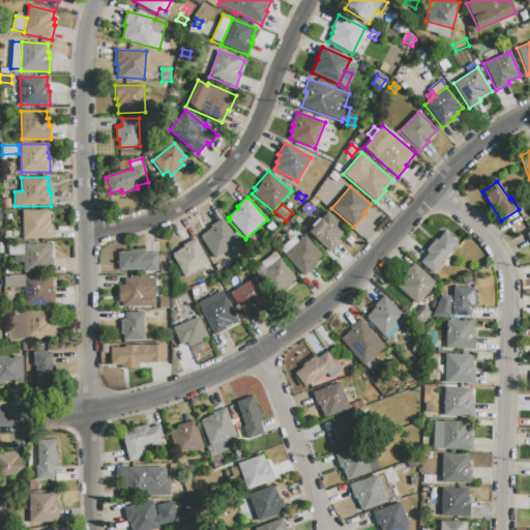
[(23,239),(23,211),(50,210),(50,225),(52,225),(52,239),(23,239)]
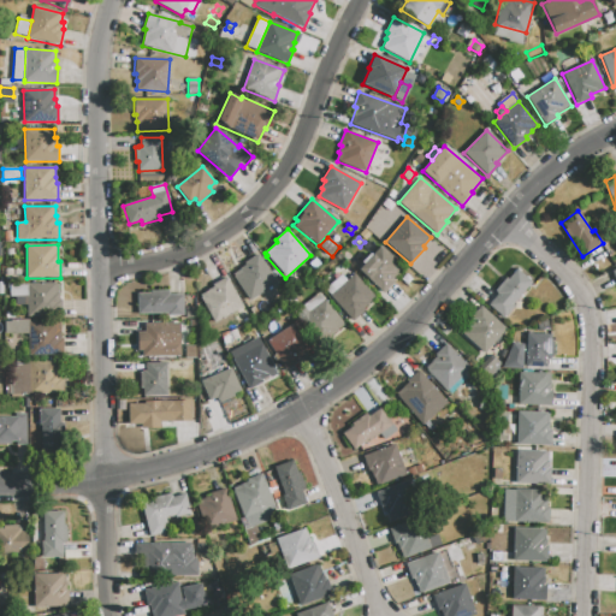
[(381,246),(406,268),(383,292),(359,270),(381,246)]
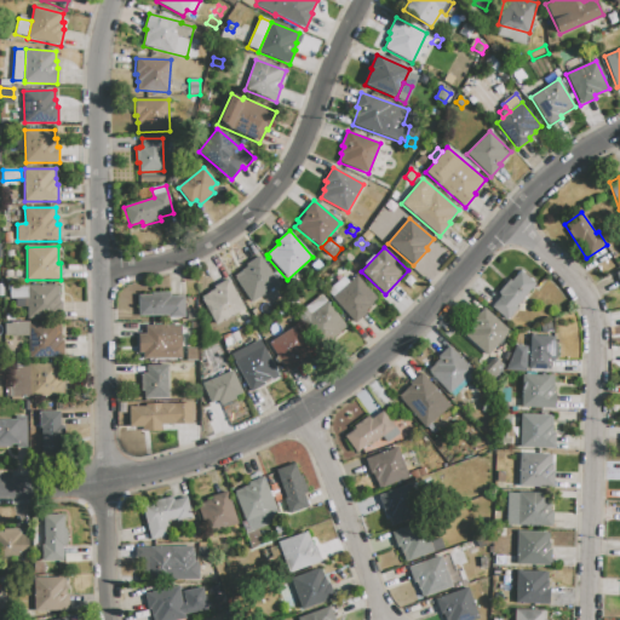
[(259,257),(279,285),(251,303),(234,277),(241,271),(241,270),(247,267),(246,265),(259,257)]
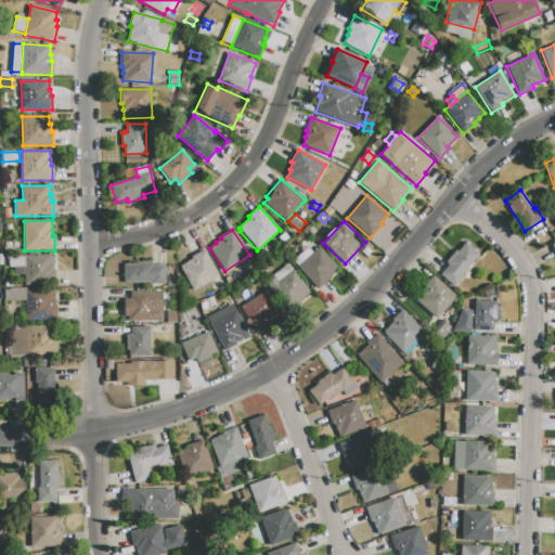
[(278,237),(284,232),(289,237),(283,244),(278,237)]
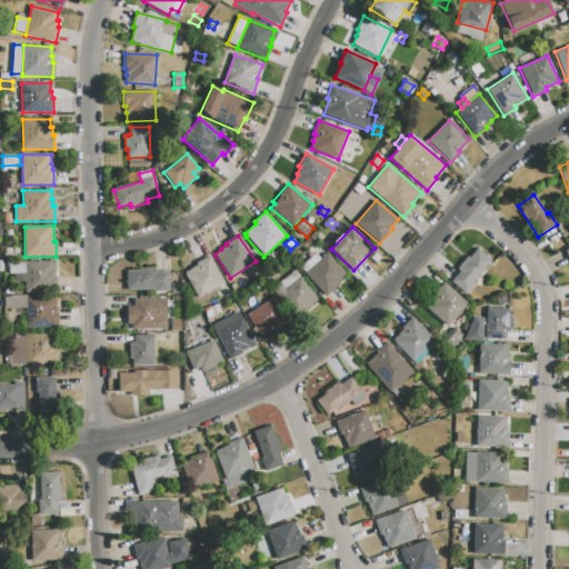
[(451,281),(460,272),(457,269),(468,257),(469,258),(478,249),(491,261),(473,281),(475,283),(466,293),(451,281)]
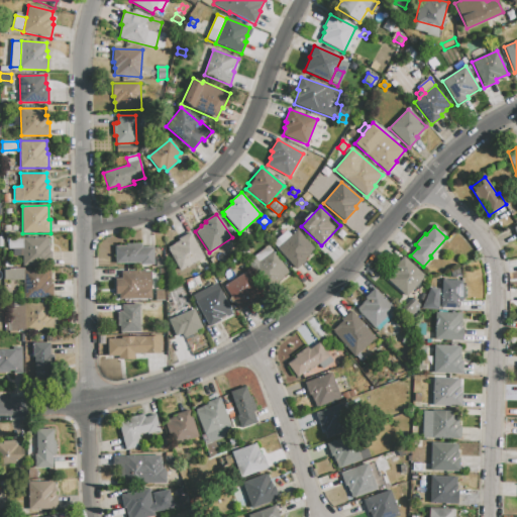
[(277,248),(273,243),(287,230),(291,235),(277,248)]
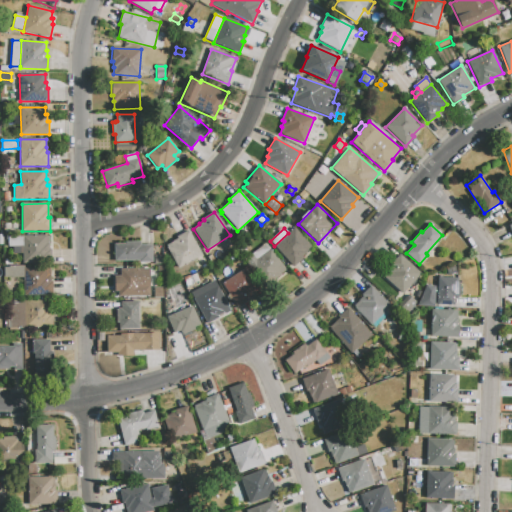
[(274,246),(288,233),(294,229),(308,244),(302,250),(306,254),(302,257),(303,258),(293,267),(274,246)]
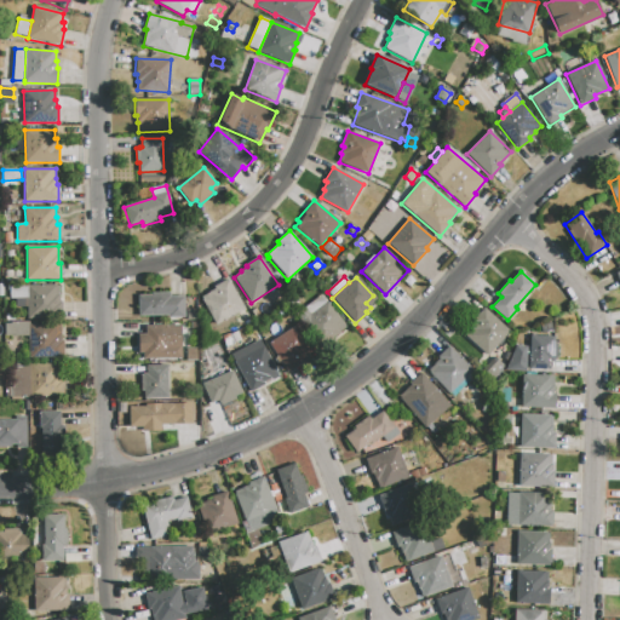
[(228,279),(245,309),(214,326),(200,298),(208,293),(208,292),(214,288),(213,287),(228,279)]
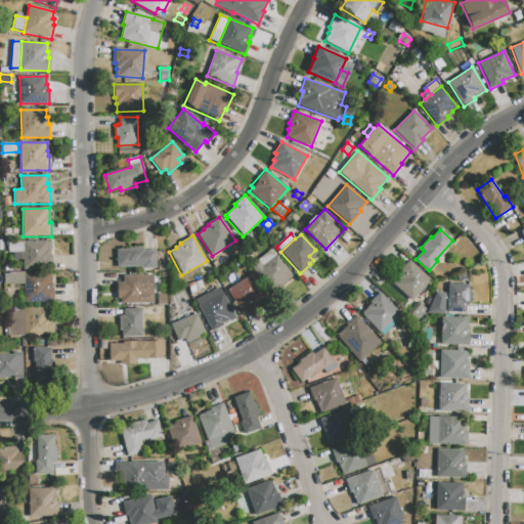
[(23,242),(23,252),(13,252),(13,242),(23,242)]
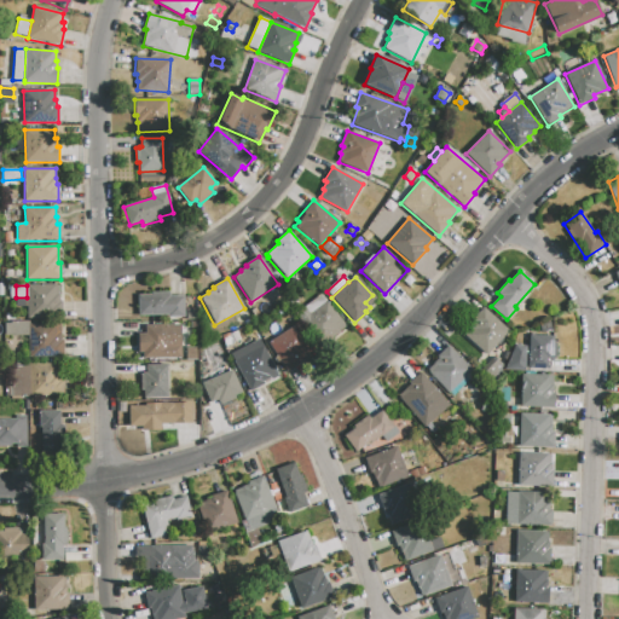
[(28,318),(27,298),(27,285),(58,285),(58,293),(59,293),(59,301),(62,301),(62,318),(28,318)]
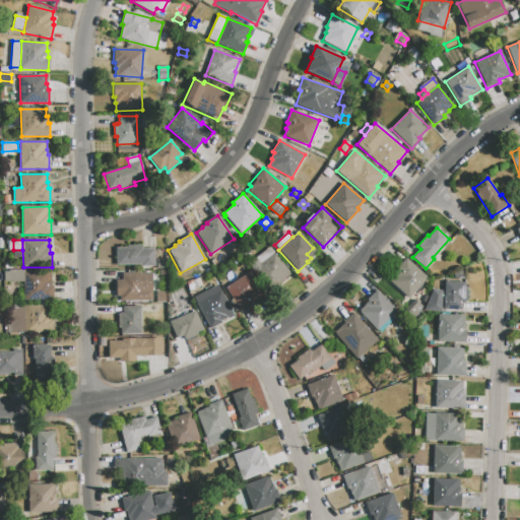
[(155,266),(141,266),(141,265),(116,265),(116,248),(127,248),(127,246),(143,246),(143,249),(154,249),(155,266)]
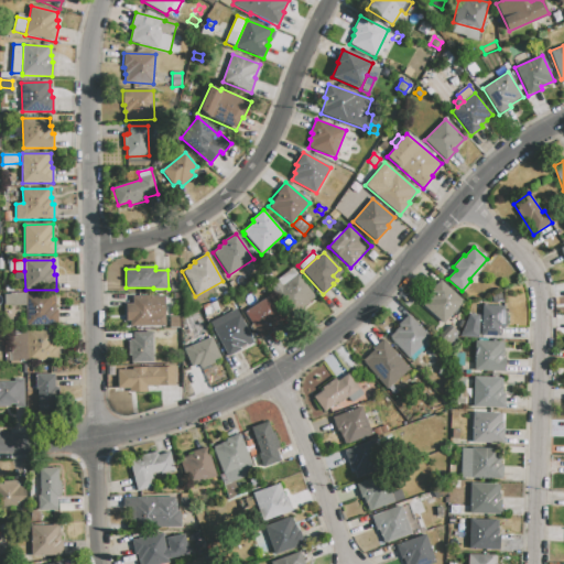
[(274,292),(270,286),(293,268),(297,274),(274,292)]
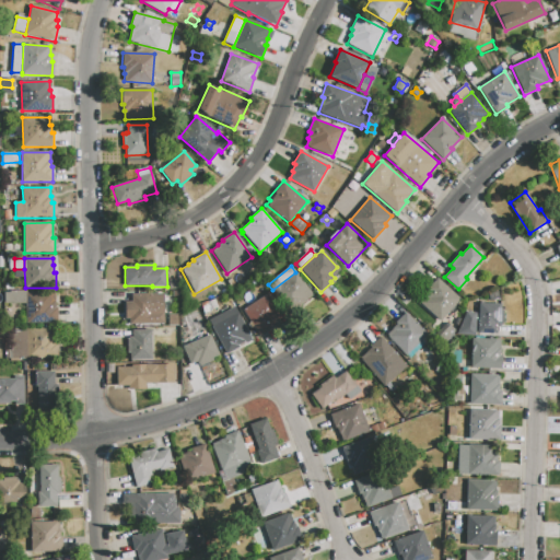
[(272,290),(295,272),(313,295),(291,313),(272,290)]
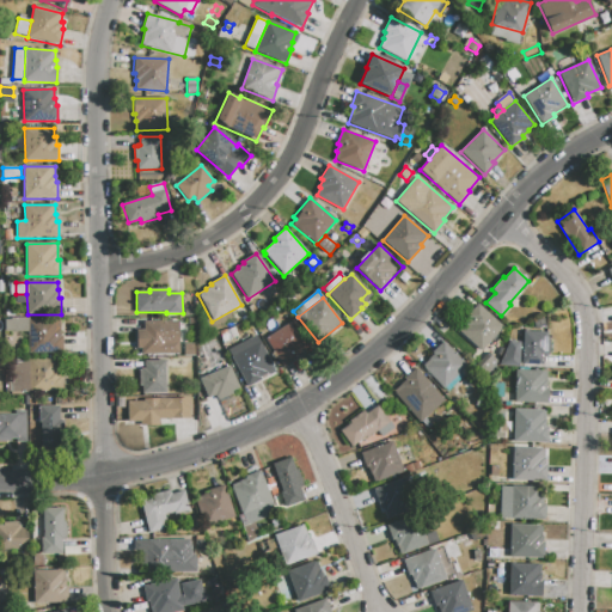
[(503,328),(482,352),(458,330),(470,318),(467,316),(478,305),(503,328)]
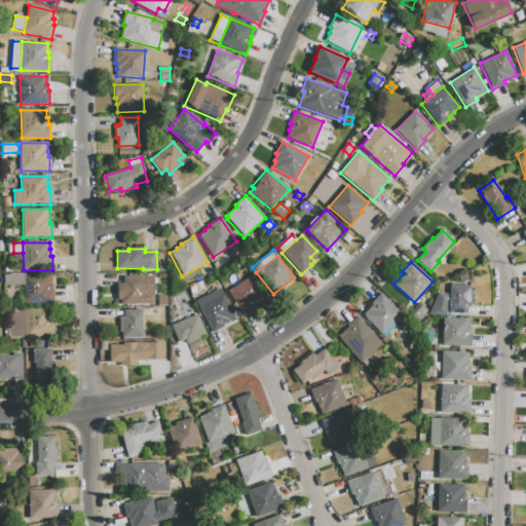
[(158,263),(167,263),(167,272),(159,272),(158,263)]
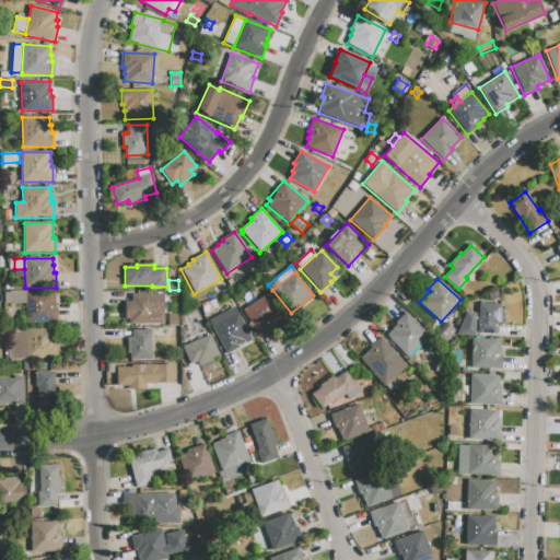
[(26,293),(26,303),(6,304),(4,292),(10,292),(10,291),(26,291),(26,293)]
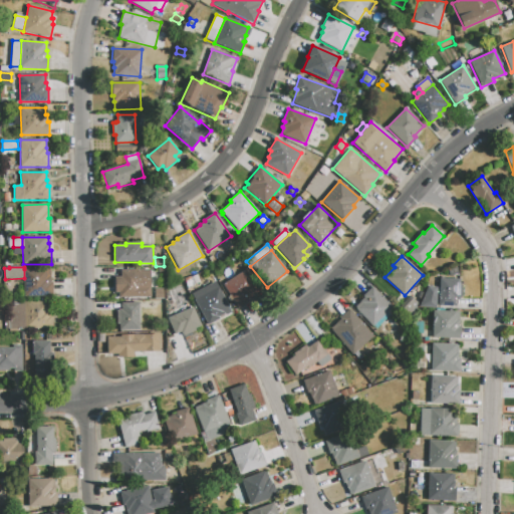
[(24,297),(24,278),(24,269),(50,269),(50,277),(51,276),(51,282),(52,282),(52,296),(24,297)]
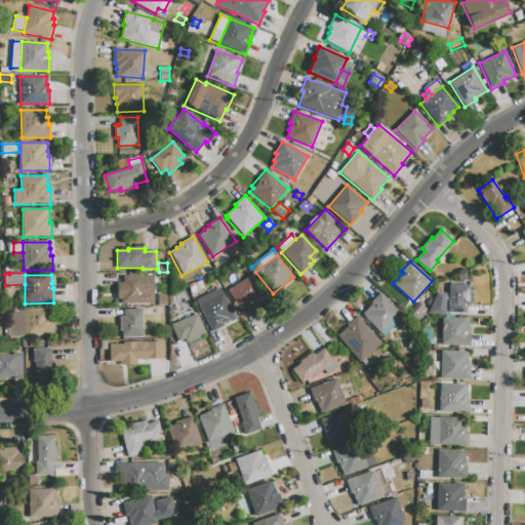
[(154,304),(121,305),(121,299),(118,299),(118,283),(123,283),(123,276),(153,275),(154,304)]
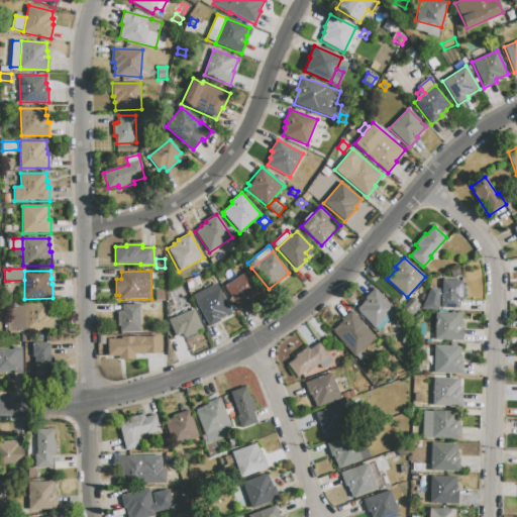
[(224,287),(247,272),(263,294),(240,309),(224,287)]
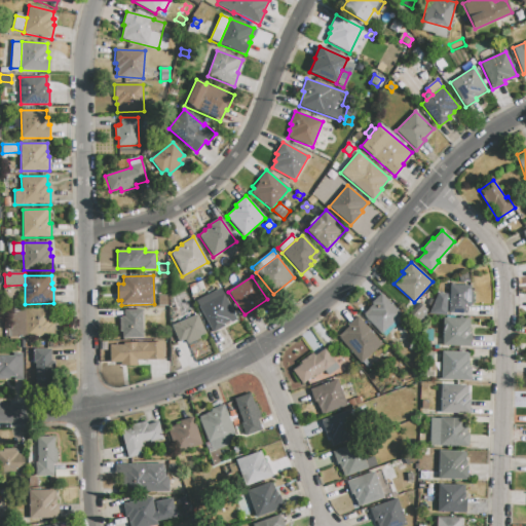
[(450,286),(470,286),(470,293),(473,293),(473,304),(470,304),(470,307),(467,307),(466,313),(449,312),(450,286)]
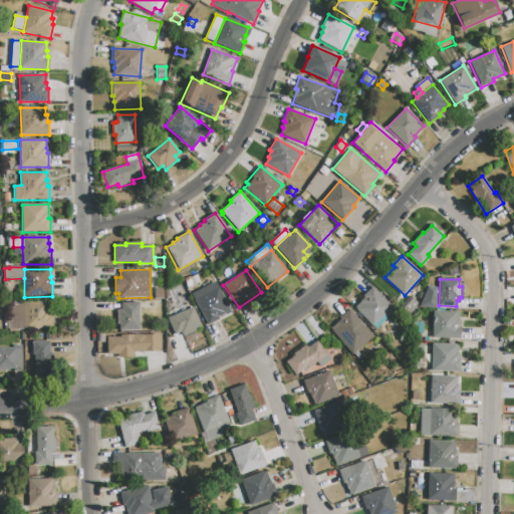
[(195,299),(219,287),(231,309),(219,316),(220,318),(208,324),(195,299)]
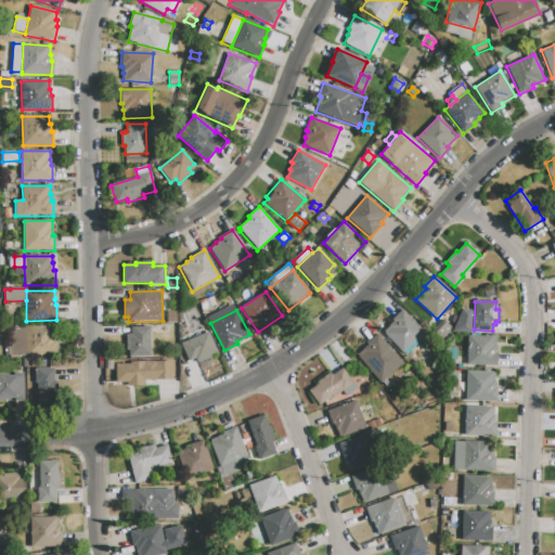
[(402,310),(424,332),(403,352),(383,332),(394,321),(391,320),(402,310)]
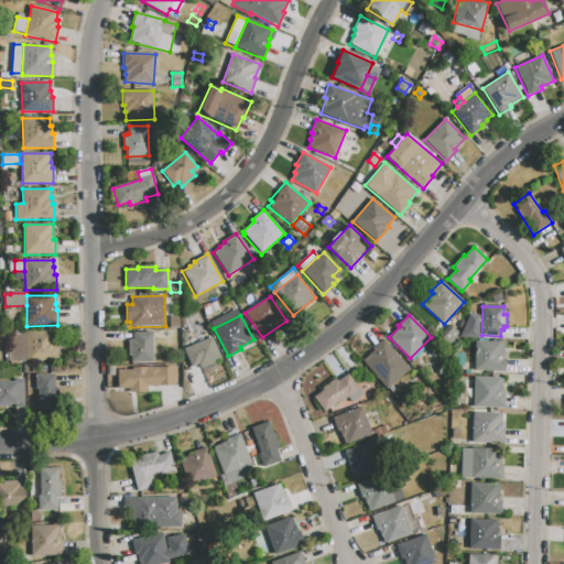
[(479,316),(478,338),(467,337),(468,315),(479,316)]
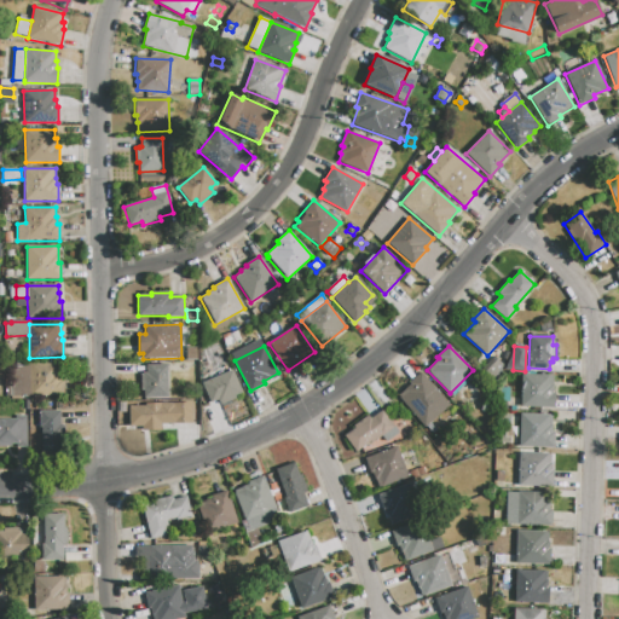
[(186,360),(186,348),(197,348),(197,360),(186,360)]
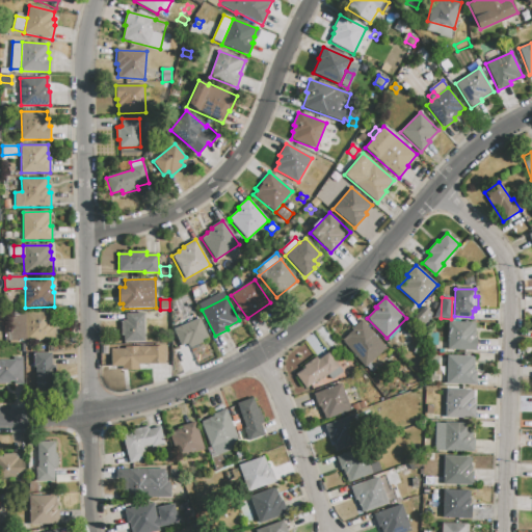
[(185,313),(178,310),(181,302),(188,306),(185,313)]
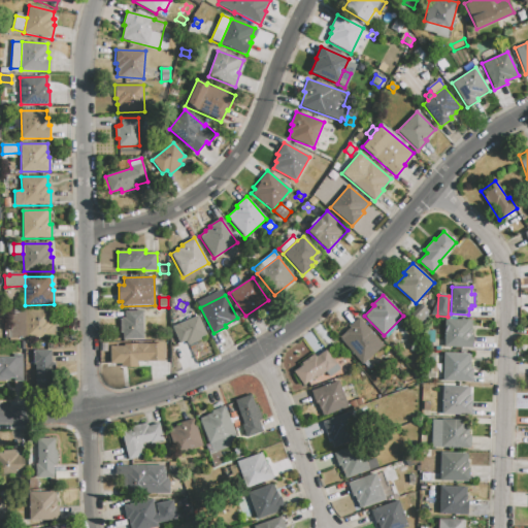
[(417,315),(424,306),(430,311),(423,320),(417,315)]
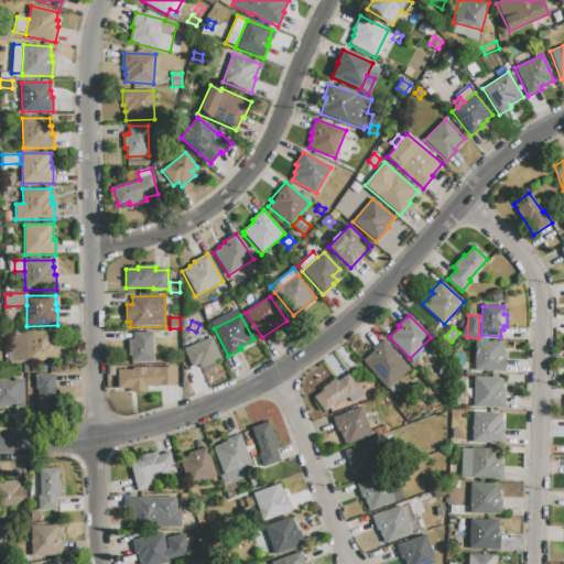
[(11,364),(10,332),(52,331),(52,343),(55,343),(55,346),(58,346),(58,362),(11,364)]
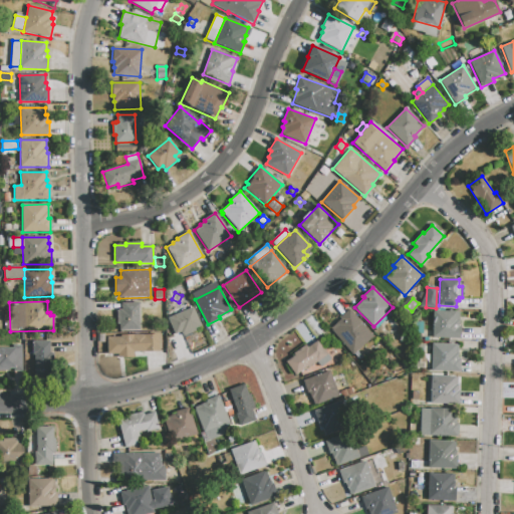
[(139,330),(119,330),(119,324),(117,324),(116,311),(119,311),(119,309),(121,309),(120,303),(139,303),(139,330)]
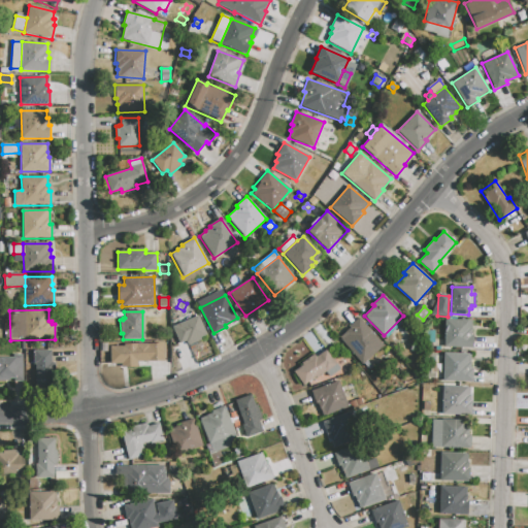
[(197,317),(205,335),(200,337),(201,339),(188,344),(186,340),(179,343),(172,327),(197,317)]
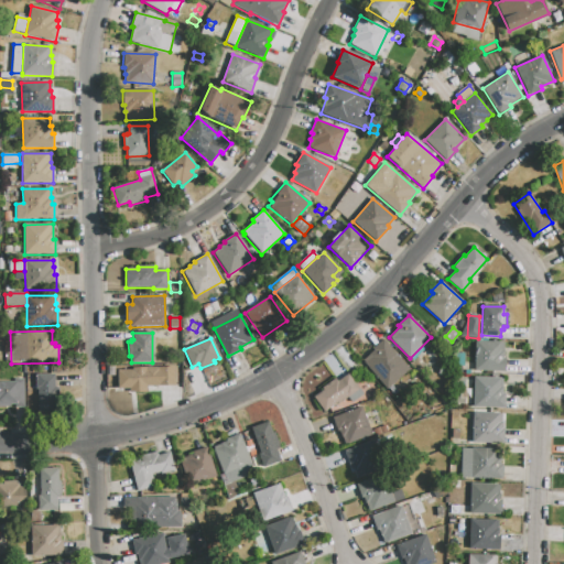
[(383,339),(410,370),(387,390),(361,360),(373,350),(372,349),(383,339)]
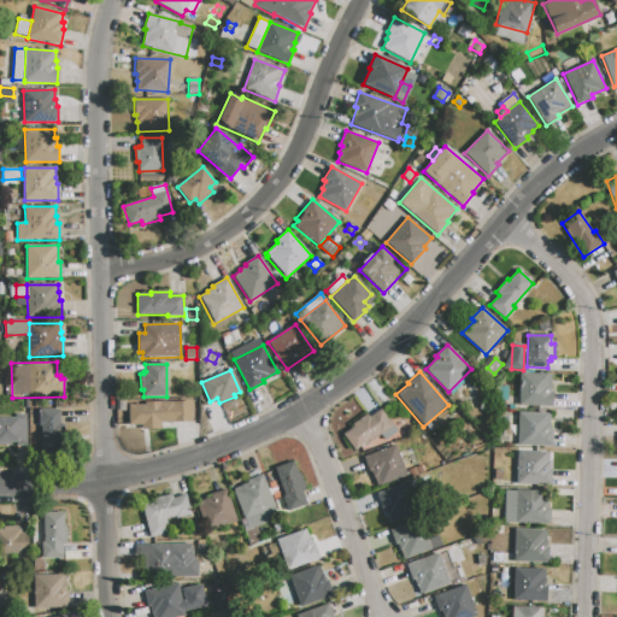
[(521,374),(551,374),(551,391),(553,391),(552,406),(519,405),(521,374)]
